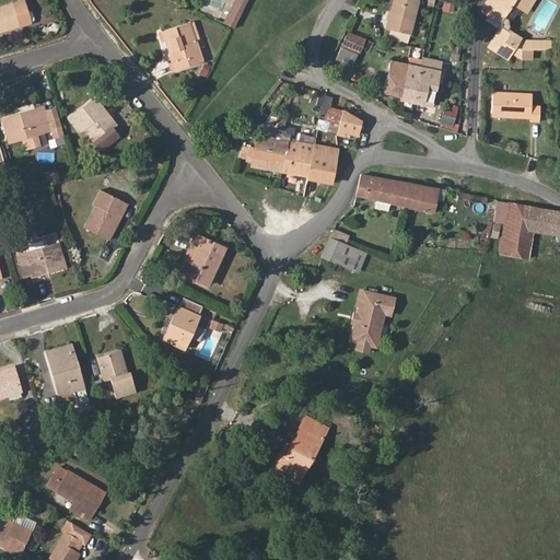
[(234,0),(223,22),(234,27),(246,0),(234,0)]
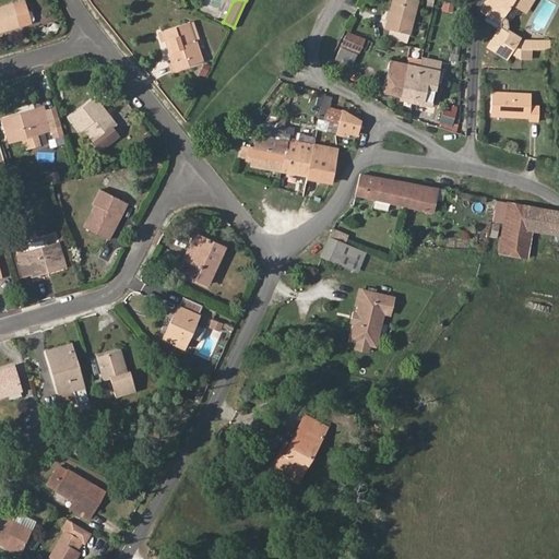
[(408,34),(416,0),(392,0),(390,12),(389,18),(385,28),(408,34)]
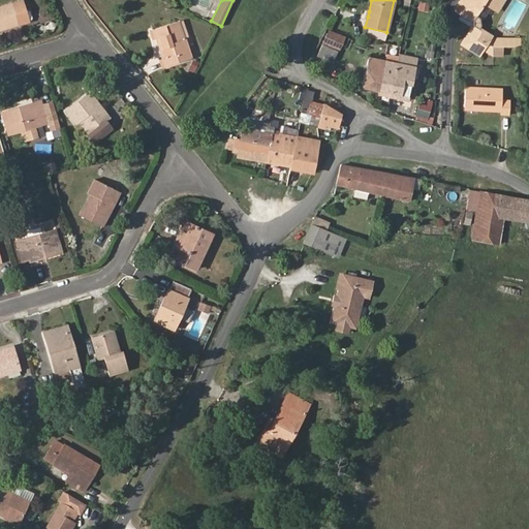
[(460,0),(457,6),(457,12),(471,22),(471,27),(460,44),(478,57),(487,44),(491,38),(490,38),(478,29),(479,26),(480,22),(479,19),(476,17),(484,5),(491,10),(492,7),(497,10),(503,0),(460,0)]
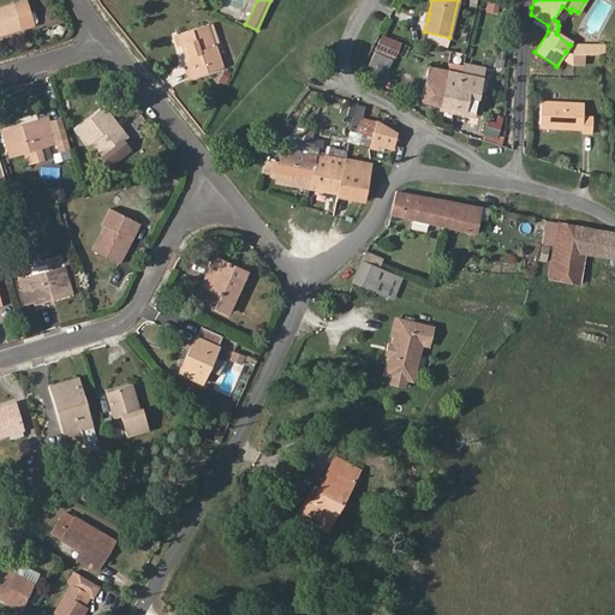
[(24,1),(13,4),(19,28),(35,24),(36,21),(34,13),(31,12),(28,12),(24,1)]
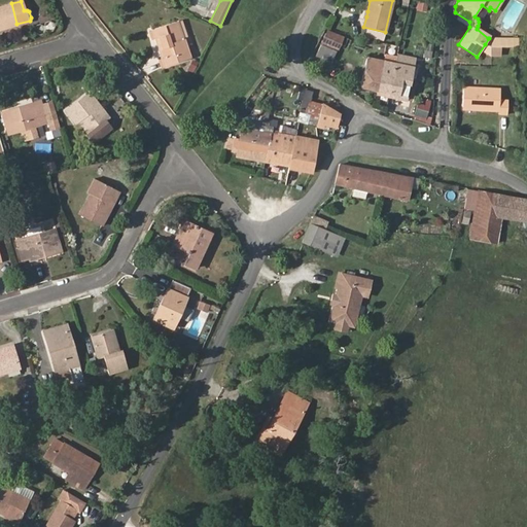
[(0,6),(0,29),(16,24),(11,3),(0,6)]
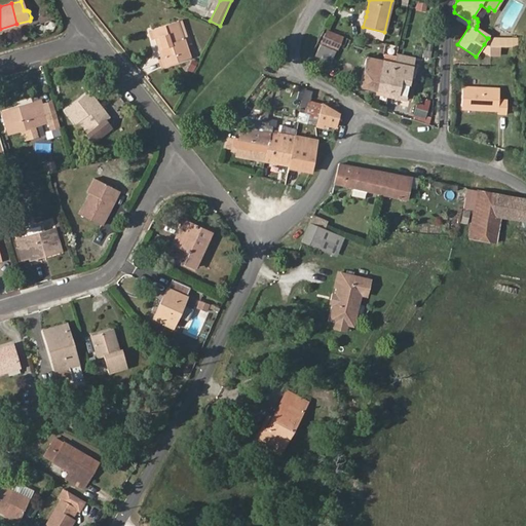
[(184,34),(180,20),(174,22),(179,36),(184,34)]
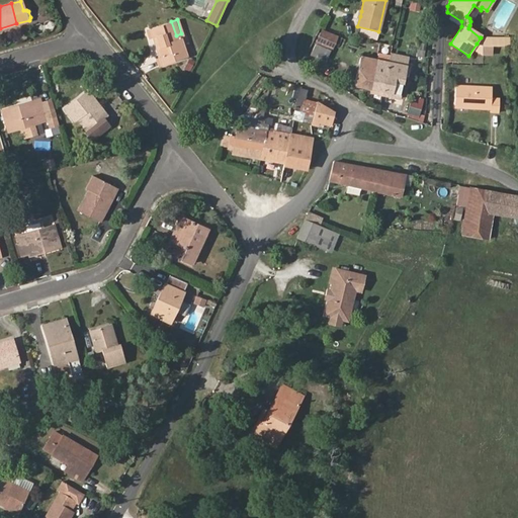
[(176,35),(171,21),(149,28),(152,36),(156,35),(163,56),(159,58),(161,65),(189,55),(181,33),(176,35)]
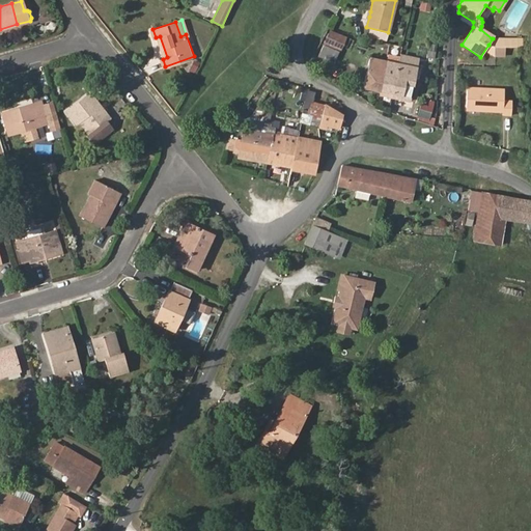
[(336,48),(342,36),(331,30),(325,43),(336,48)]
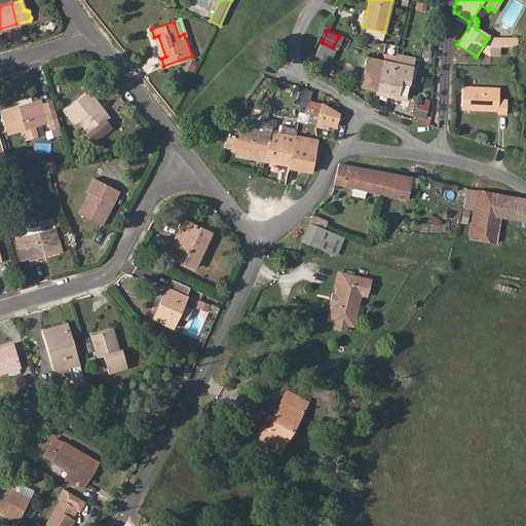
[(154,37),(161,59),(165,57),(158,36),(154,37)]
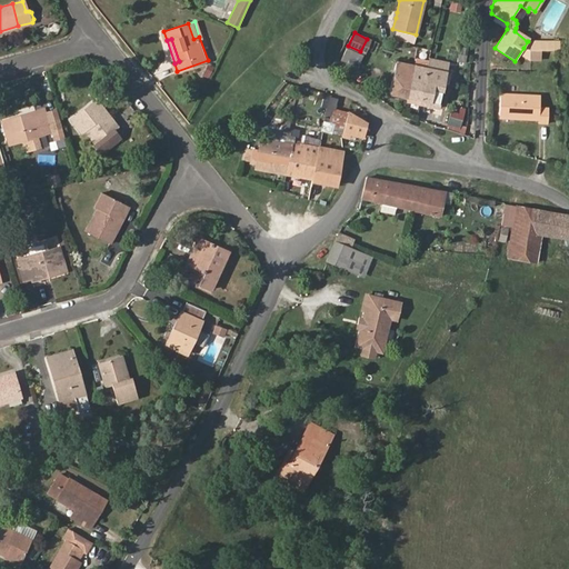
[(529,51),(551,50),(550,40),(530,42),(528,41),(523,48),(529,51)]
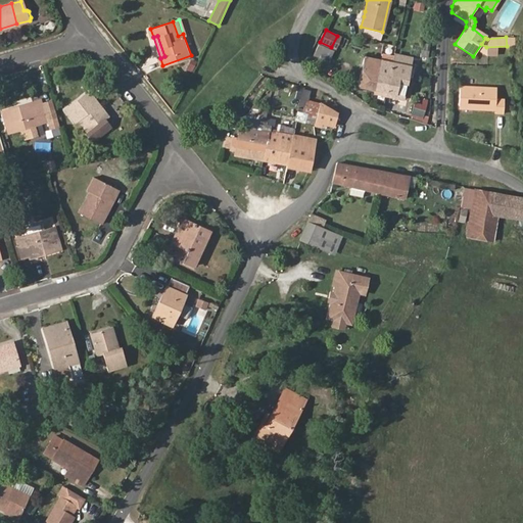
[(332,50),(319,44),(315,53),(328,59),(332,50)]
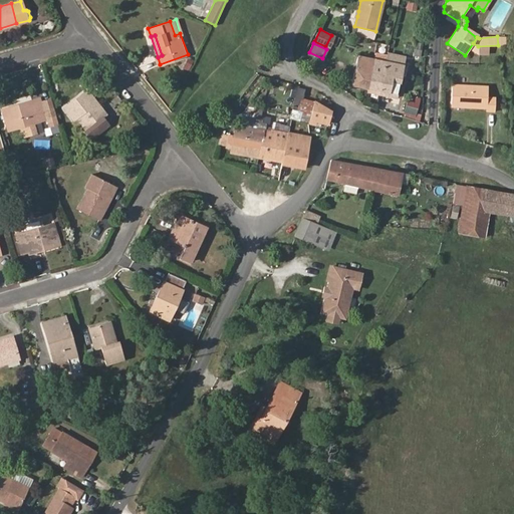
[(387,54),(387,56),(386,61),(402,64),(403,57),(387,54)]
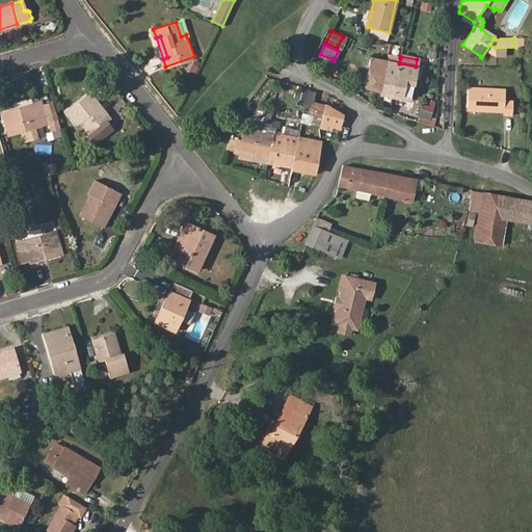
[(370,58),(365,87),(380,90),(387,61),(370,58)]
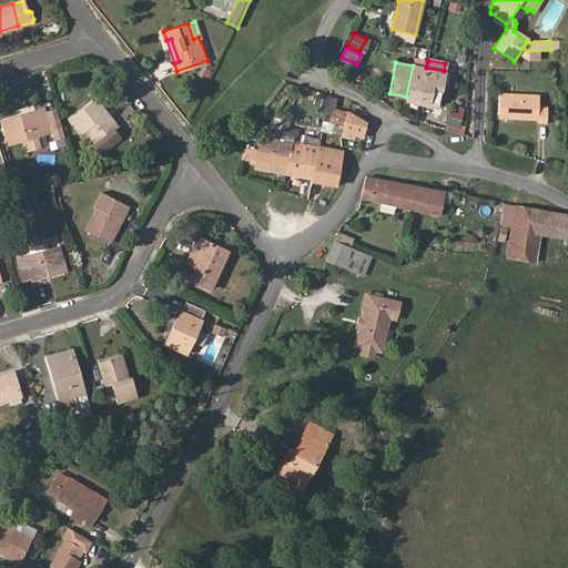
[(215,68),(208,64),(203,74),(211,78),(215,68)]
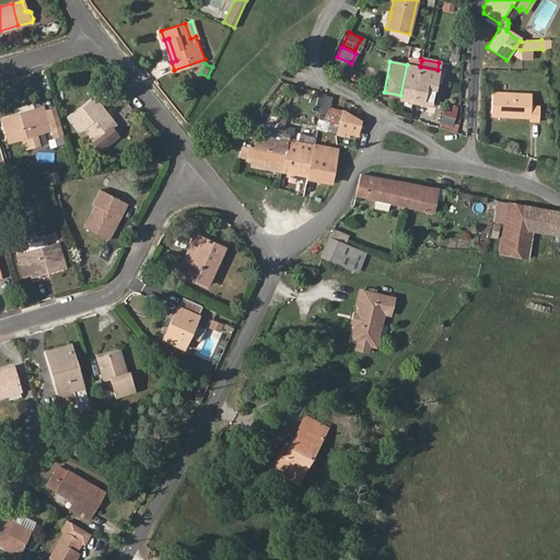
[(420,67),(407,65),(400,95),(413,97),(420,67)]
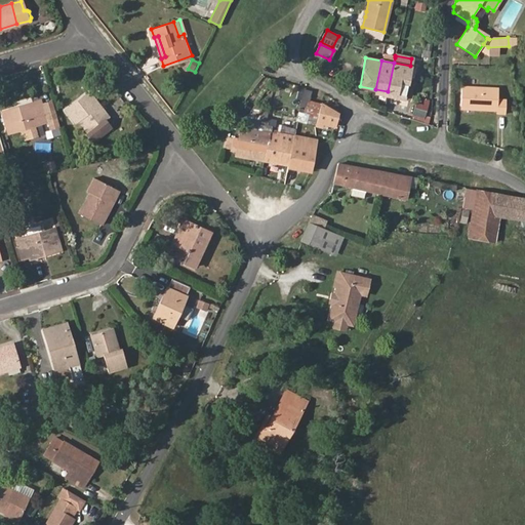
[(405,95),(410,66),(394,63),(388,91),(405,95)]
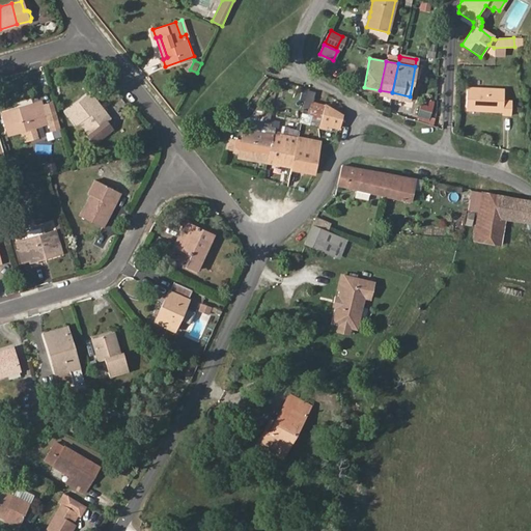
[(484,107),(485,110),(494,110),(494,87),(466,87),(466,107),(484,107)]
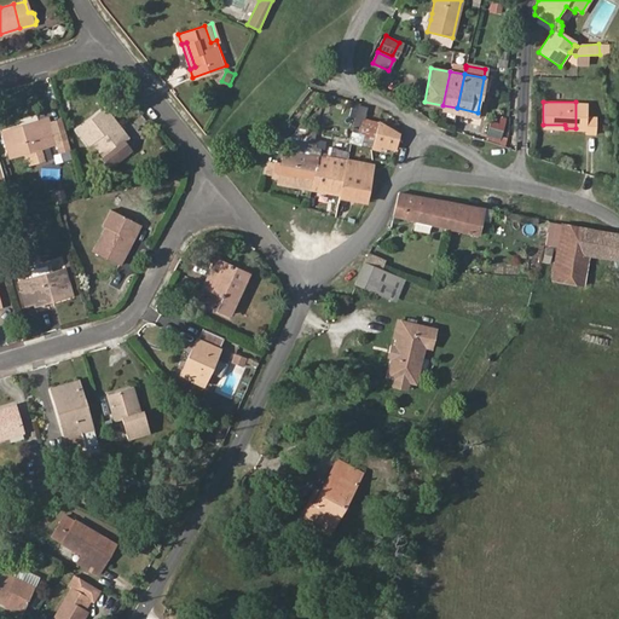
[(586,115),(586,102),(576,102),(576,128),(585,128),(585,132),(596,132),(596,115),(586,115)]
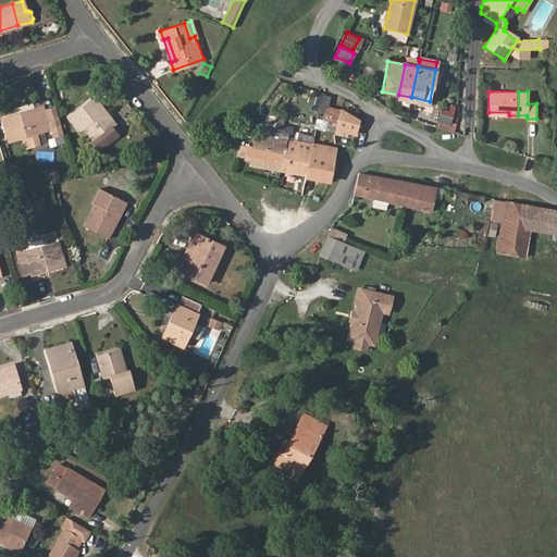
[(102,113),(104,111),(94,98),(91,100),(102,113)]
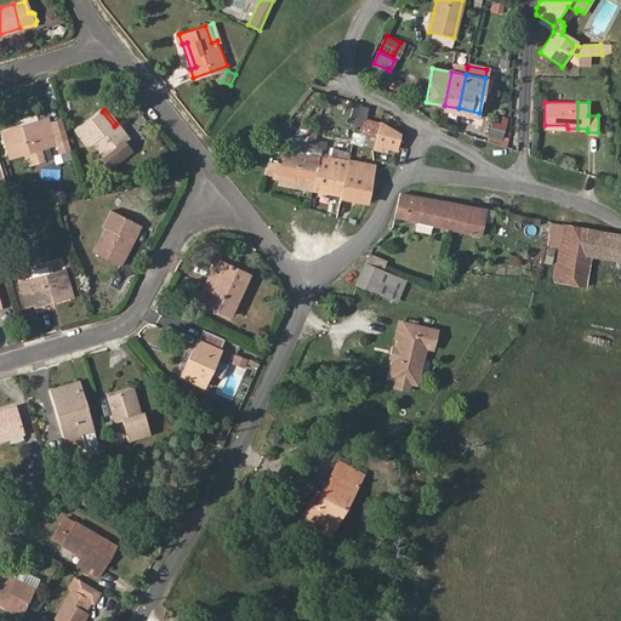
[(124,140),(126,137),(117,124),(114,126),(102,112),(79,130),(90,143),(92,142),(103,157),(101,159),(109,169),(132,151),(124,140)]
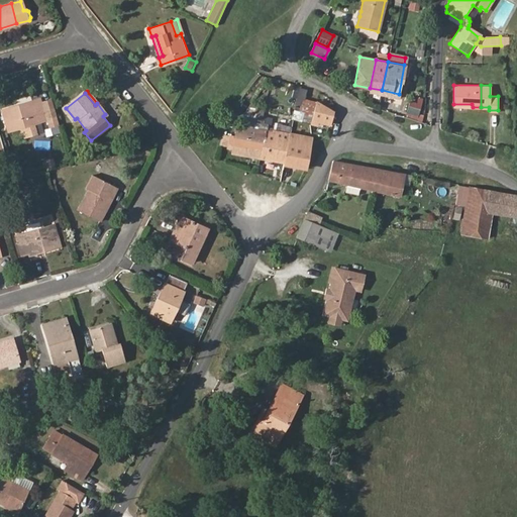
[(22,104),(23,106),(42,101),(41,98),(22,104)]
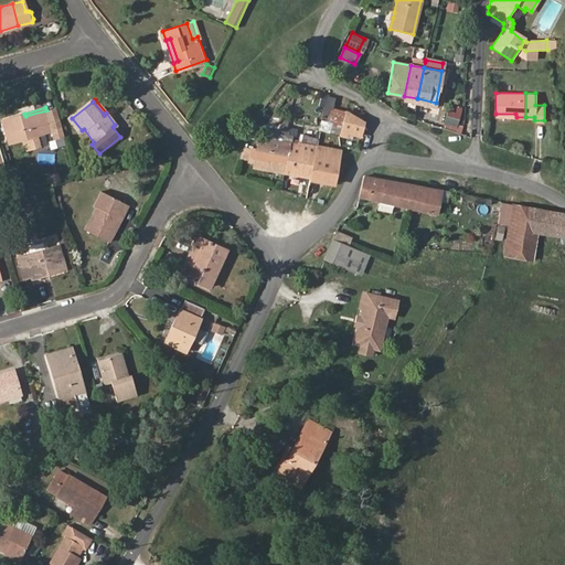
[(331,108),(326,131),(340,135),(341,130),(344,112),(331,108)]
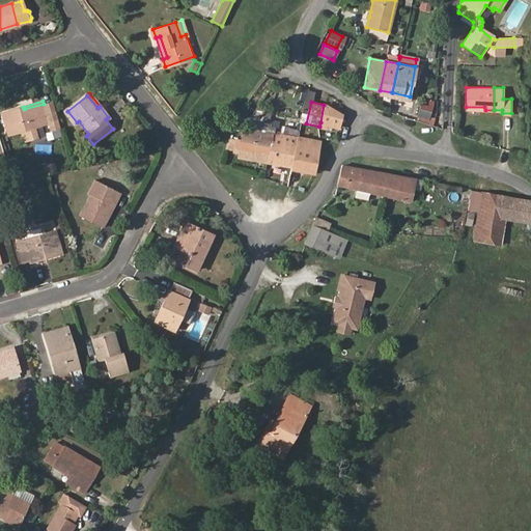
[(429,120),(434,106),(423,103),(419,117),(429,120)]
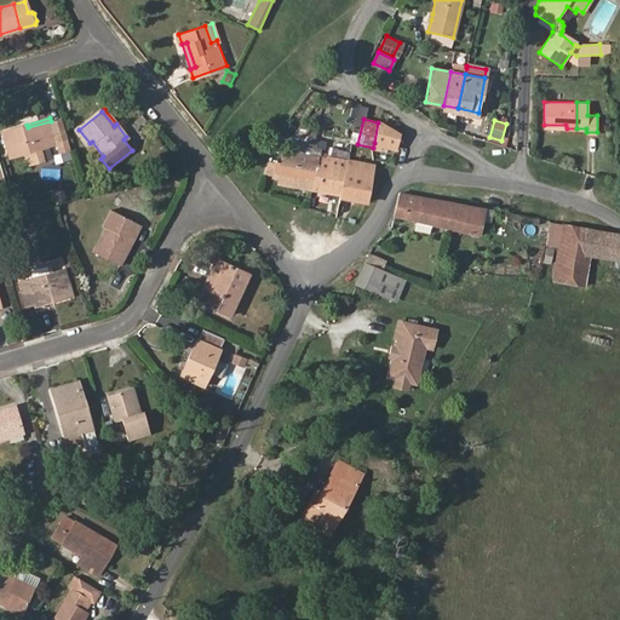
[(1,132),(9,158),(57,143),(59,150),(70,147),(65,131),(55,133),(52,124),(51,121),(28,127),(27,125),(1,132)]
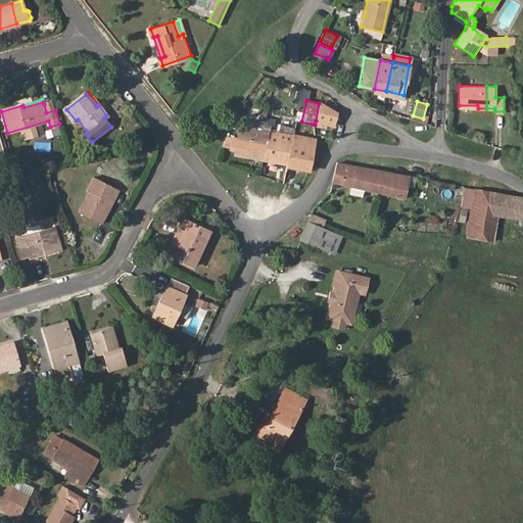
[(46,112),(55,110),(53,102),(44,104),(46,112)]
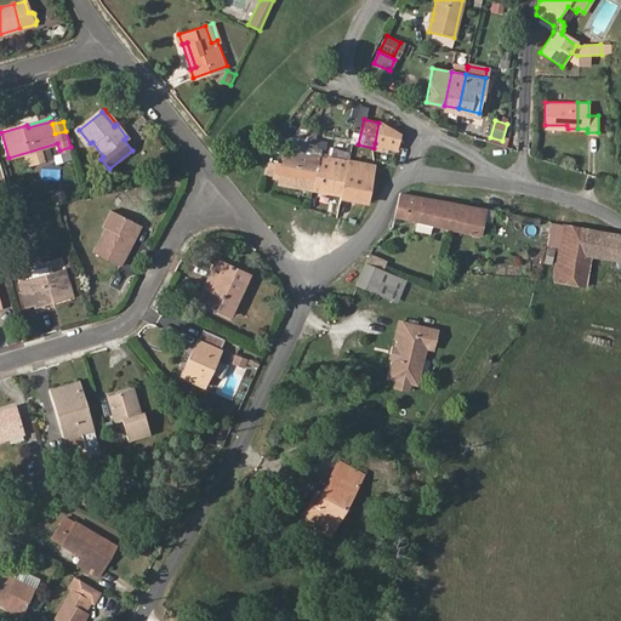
[(381,144),(396,148),(396,147),(398,140),(399,134),(379,123),(375,143),(381,144)]
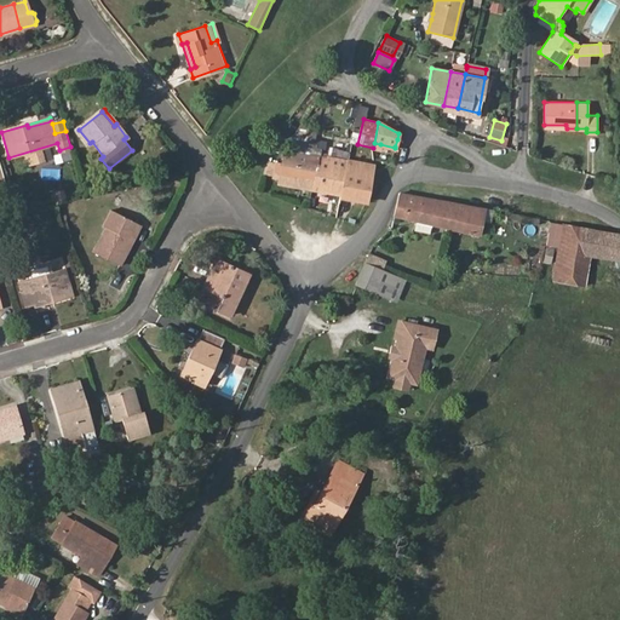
[(316,128),(300,126),(288,142),(293,139),(306,142),(308,136),(315,137),(316,128)]
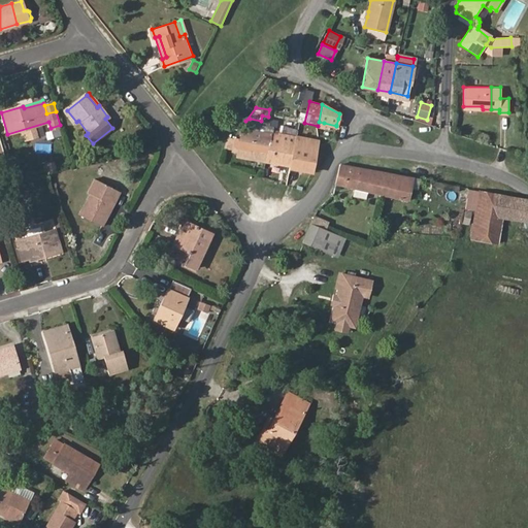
[(241,154),(241,156),(266,161),(271,133),(260,131),(261,121),(250,119),(245,121),(245,128),(243,128),(238,154),(241,154)]
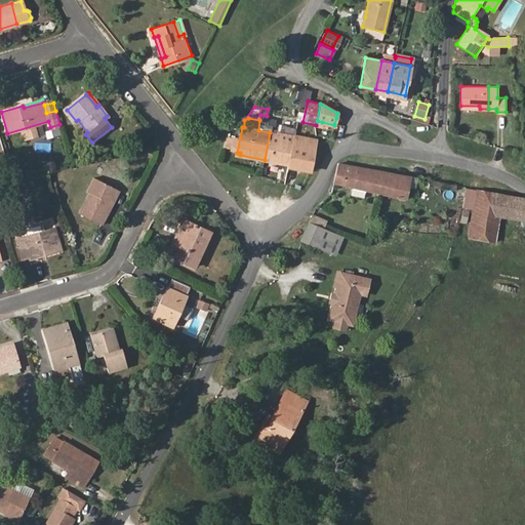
[(37,126),(39,132),(50,129),(48,123),(37,126)]
